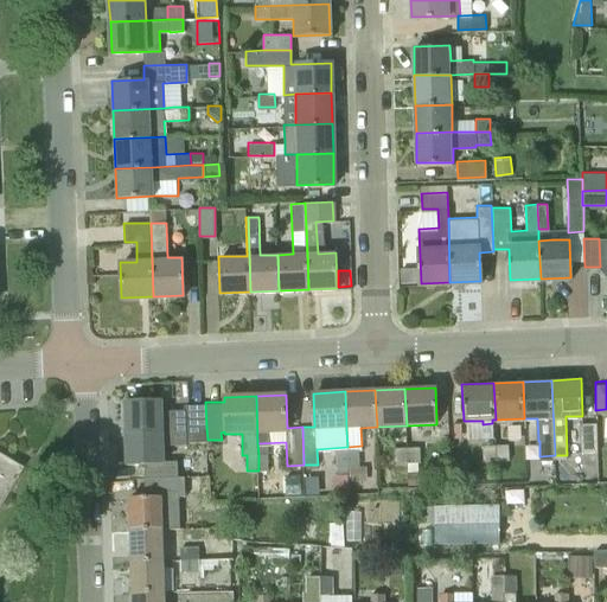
[(206,428),(205,402),(184,403),(185,415),(161,416),(161,399),(126,402),(126,430),(206,428)]
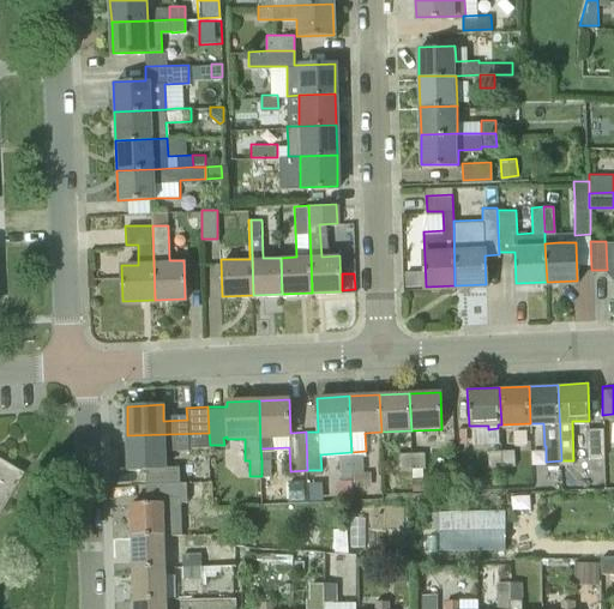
[(587,454),(605,453),(603,424),(585,426),(587,454)]
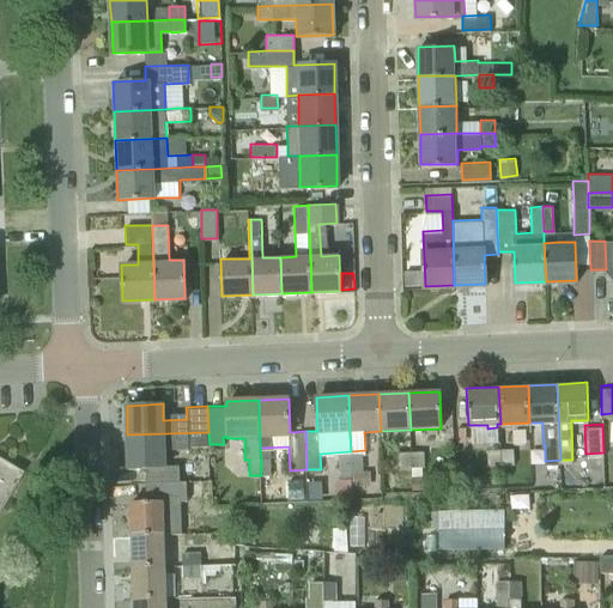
[(128,467),(145,466),(145,481),(180,480),(178,466),(168,466),(167,449),(188,449),(189,445),(210,444),(208,432),(127,435),(128,467)]
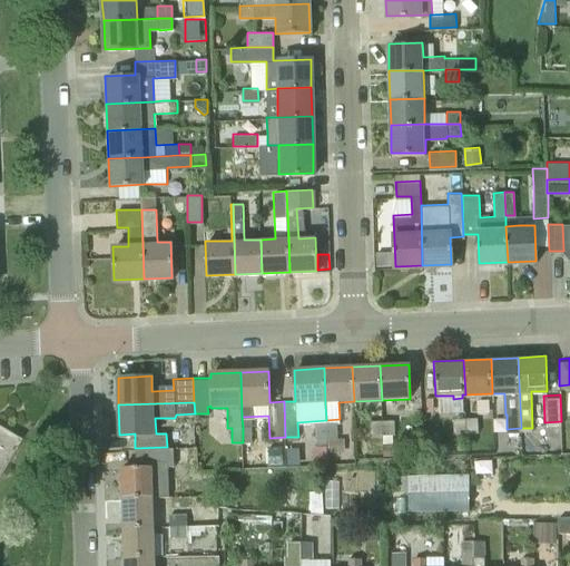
[(467,417),(467,431),(477,430),(478,430),(478,416),(467,417)]
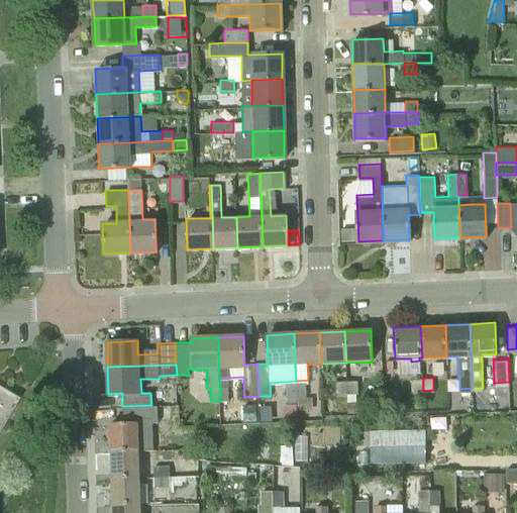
[(412,391),(423,391),(423,378),(411,378),(412,391)]
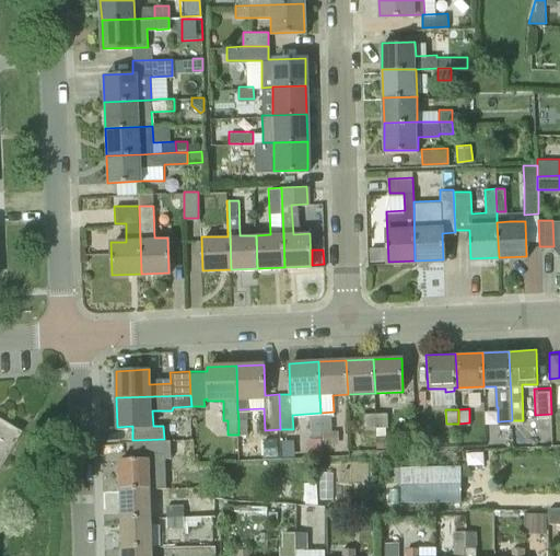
[(376,413),(376,428),(388,427),(387,412),(376,413)]
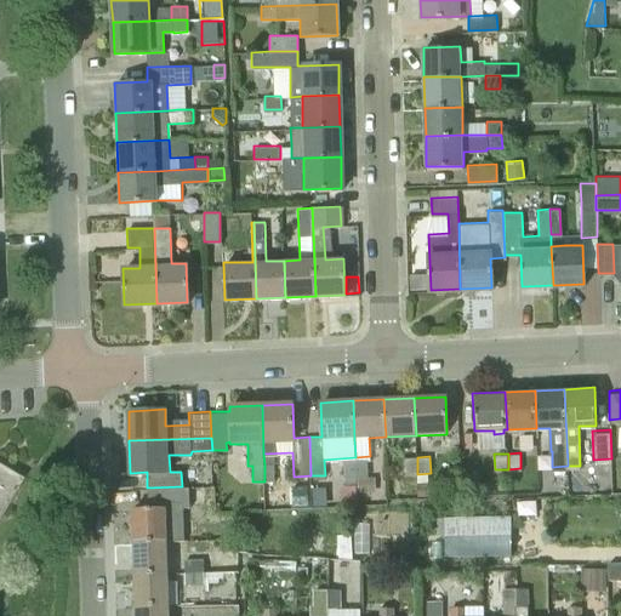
[(403,474),(417,474),(417,457),(402,458),(403,474)]
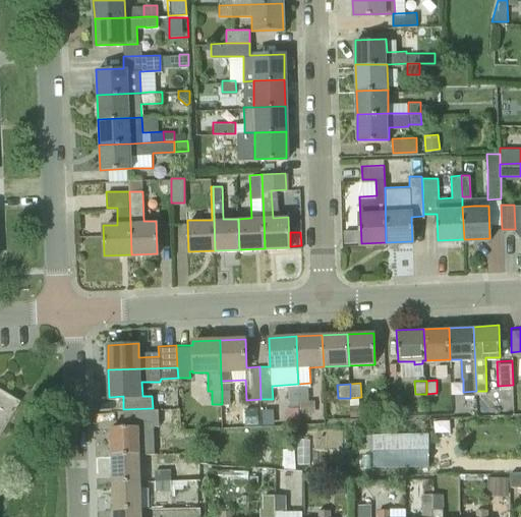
[(299,386),(299,399),(300,398),(308,398),(307,385),(299,386)]
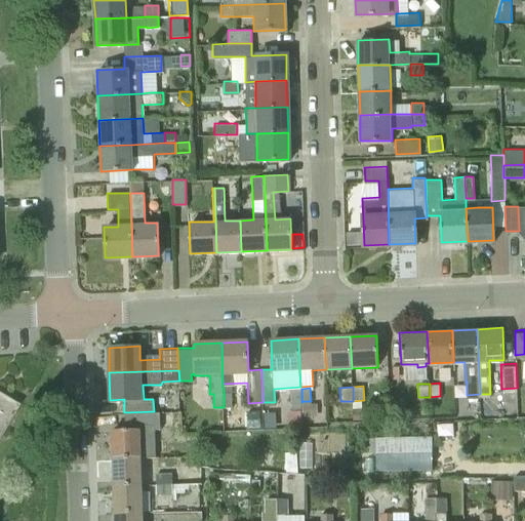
[(291,402),(301,402),(301,389),(290,389),(291,402)]
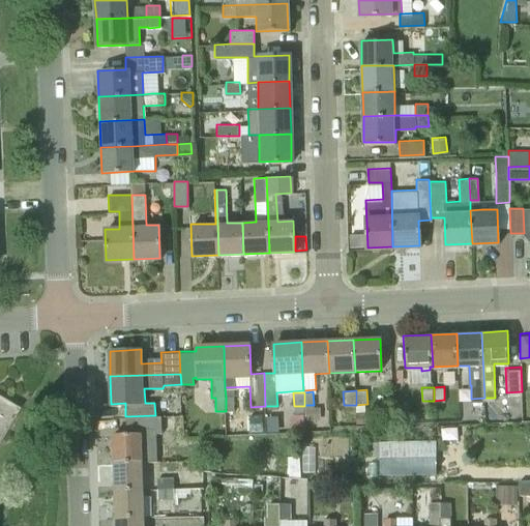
[(226,397),(226,411),(235,410),(235,396),(226,397)]
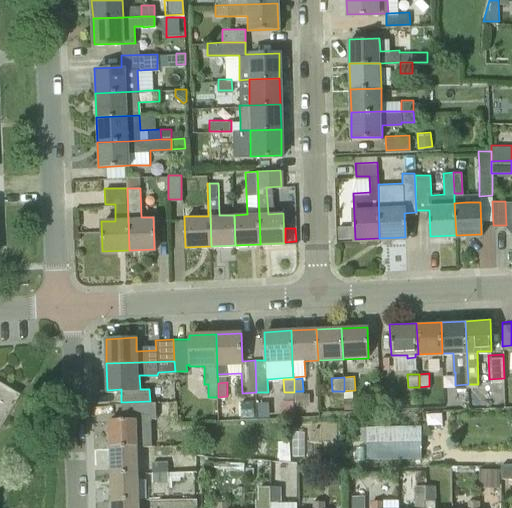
[(0,423),(17,394),(0,383),(0,423)]
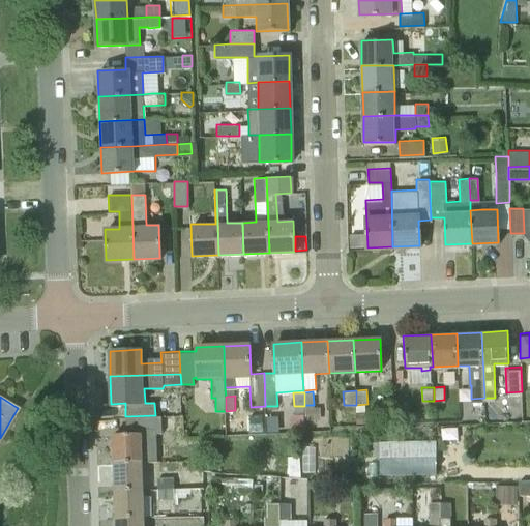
[(319,406),(304,407),(305,419),(320,418),(319,406)]
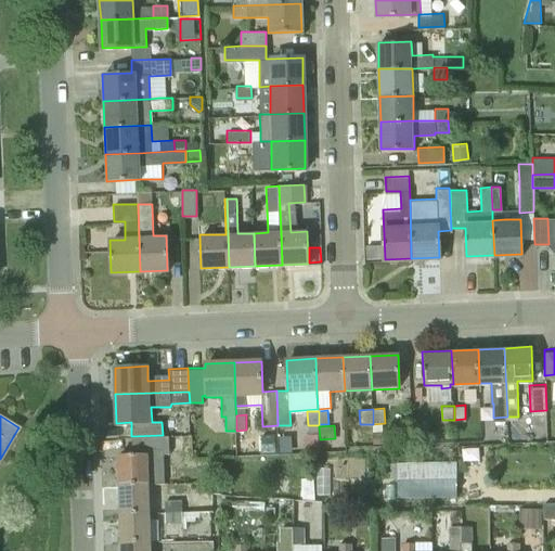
[(374,431),(374,443),(383,441),(383,431),(374,431)]
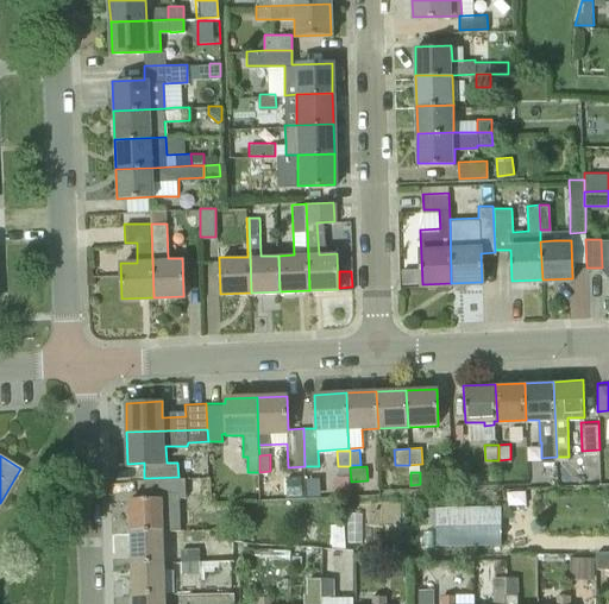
[(180,510),(180,496),(186,496),(184,477),(179,477),(144,478),(145,497),(129,498),(130,530),(162,529),(180,528),(180,510)]
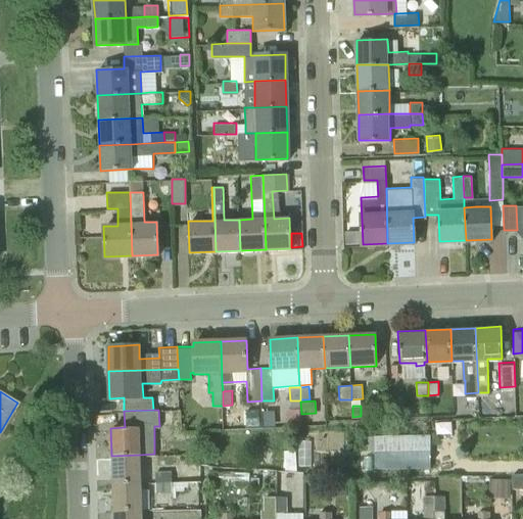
[(374,467),(430,466),(430,432),(374,433),(374,434),(374,449),(374,467)]
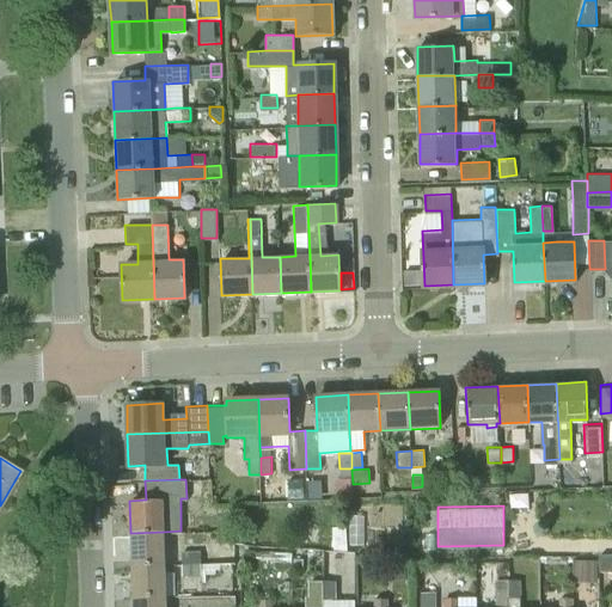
[(347,525),(332,525),(332,549),(347,549),(347,525)]
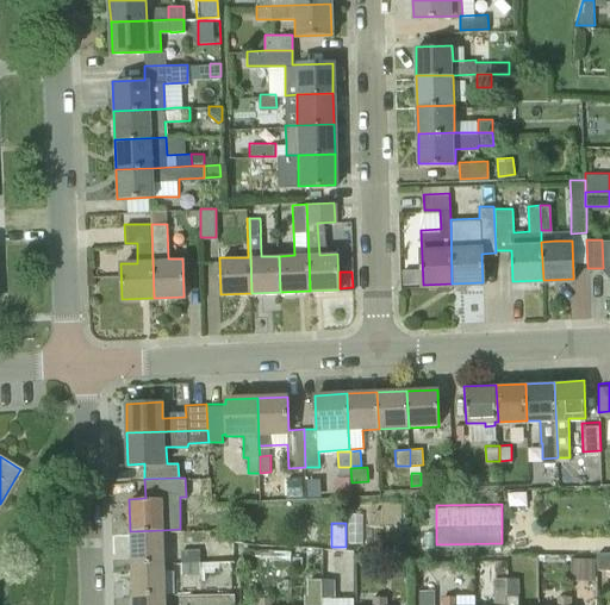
[(130,562),(163,561),(162,530),(130,531),(130,562)]
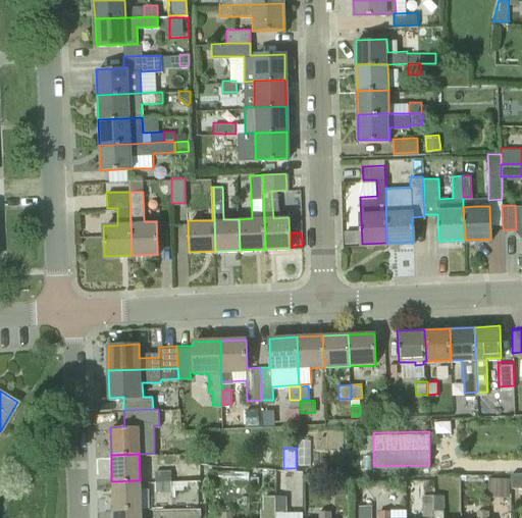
[(171,478),(171,469),(156,469),(156,480),(171,479),(171,478)]
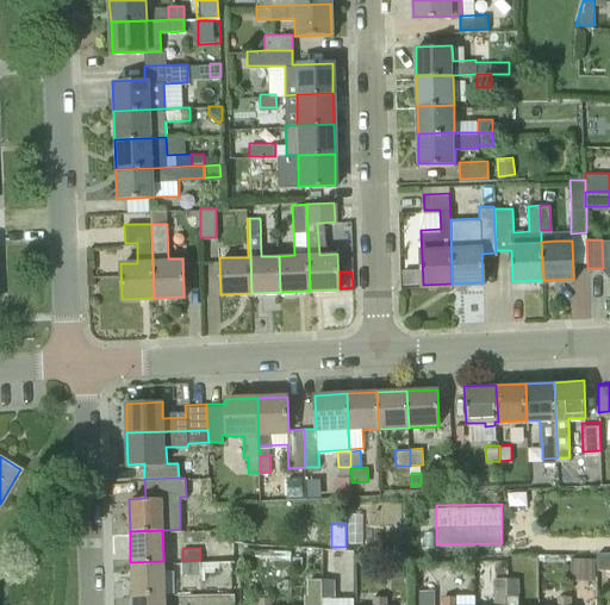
[(609,567),(609,548),(597,549),(597,567),(609,567)]
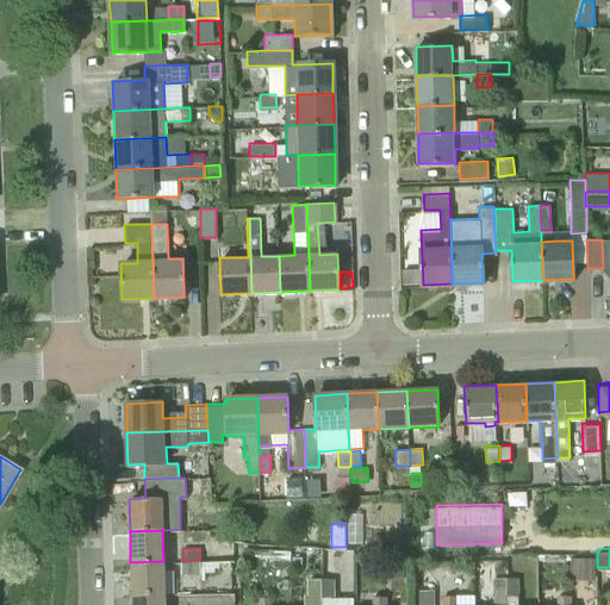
[(571,556),(571,579),(595,579),(595,556),(571,556)]
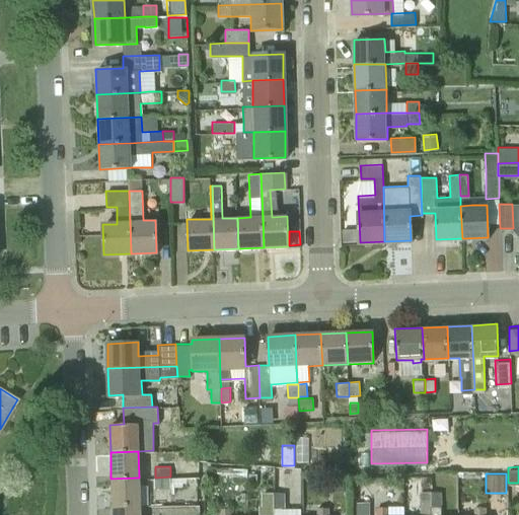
[(155,489),(170,488),(170,477),(170,476),(155,477),(155,489)]
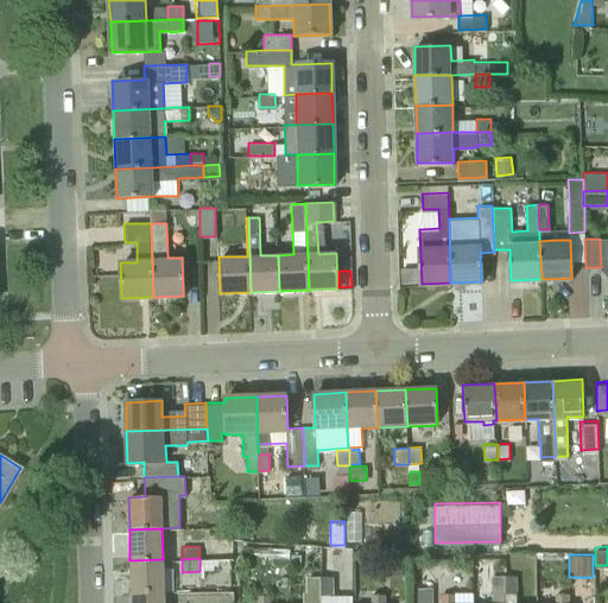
[(164,591),(163,560),(163,559),(130,560),(131,592),(164,591)]
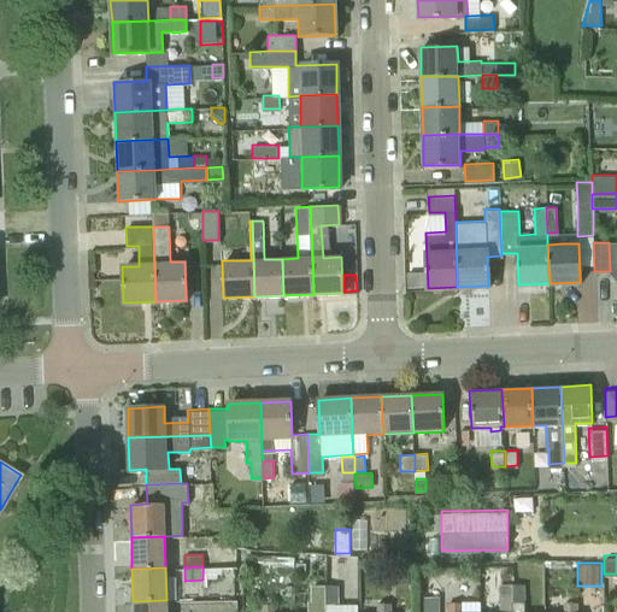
[(409,569),(395,569),(395,582),(409,582),(409,569)]
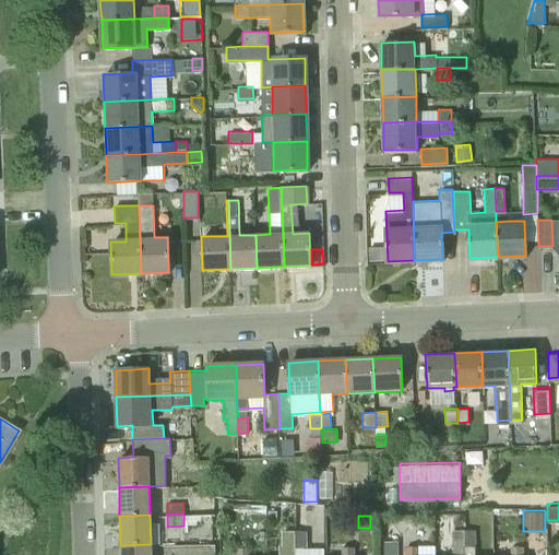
[(463,554),(464,528),(451,528),(451,554),(463,554)]
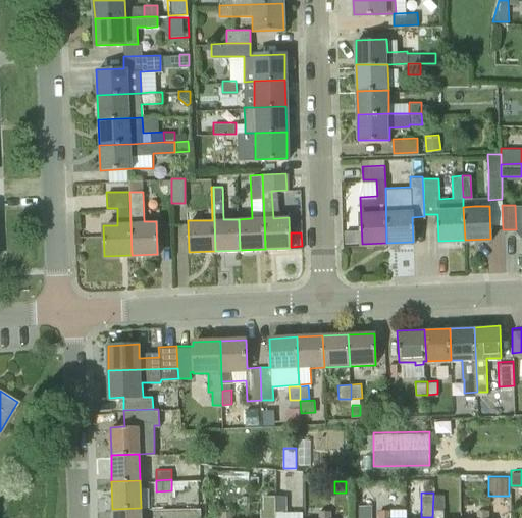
[(444,517),(444,493),(433,493),(432,517),(444,517)]
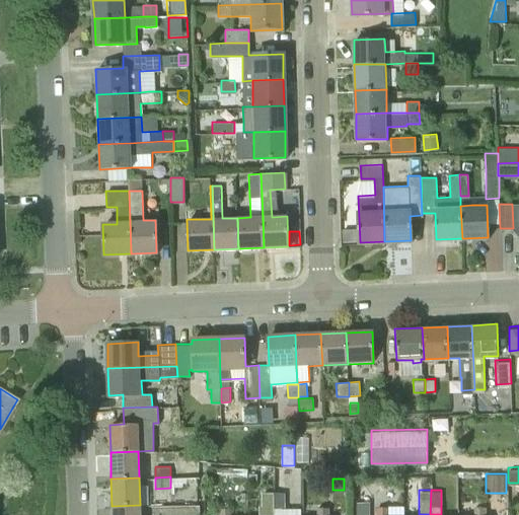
[(274,514),(274,492),(264,492),(263,492),(263,514),(274,514)]
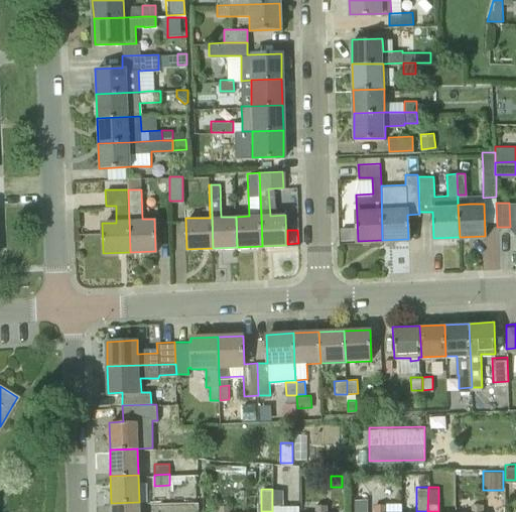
[(274,489),(274,504),(283,504),(283,489),(274,489)]
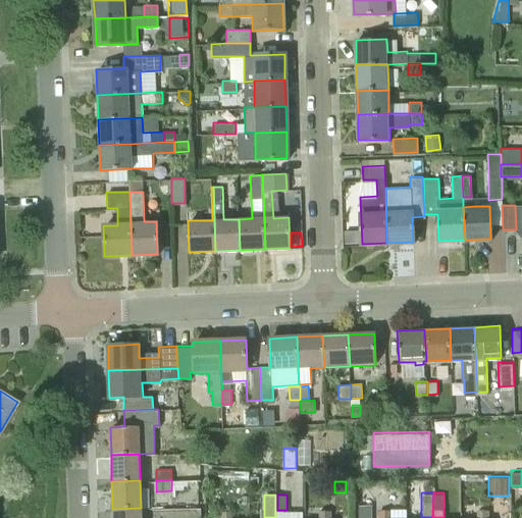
[(141,517),(141,508),(112,509),(112,517),(141,517)]
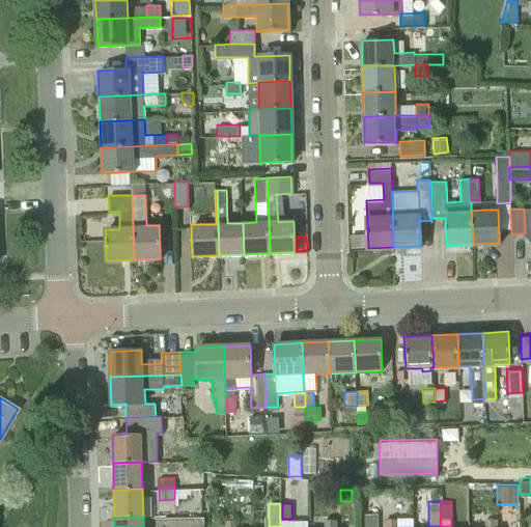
[(397,526),(397,517),(384,517),(384,526),(397,526)]
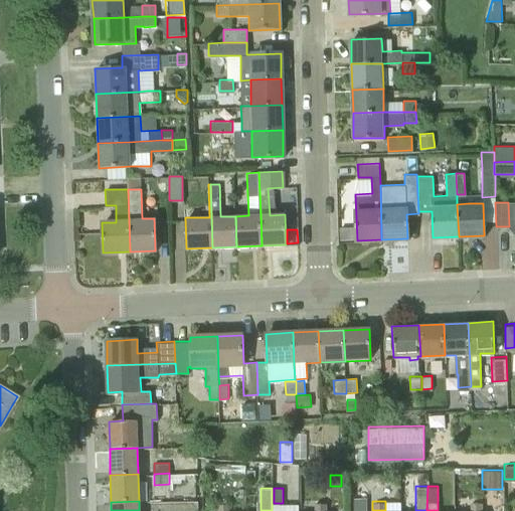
[(482,510),(482,501),(469,501),(469,510),(482,510)]
